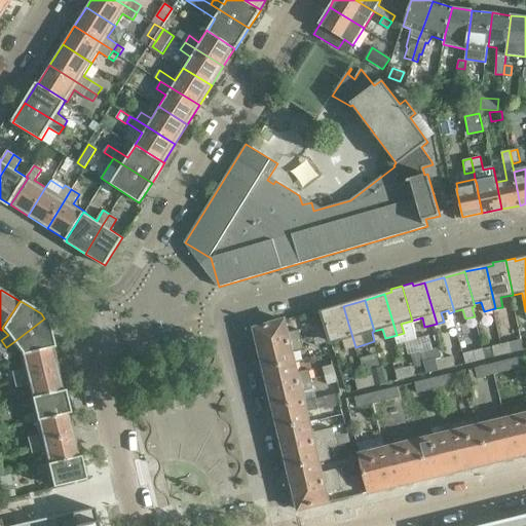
[(324,316),(323,317),(330,344),(343,340),(346,349),(355,347),(343,306),(323,312),(324,316)]
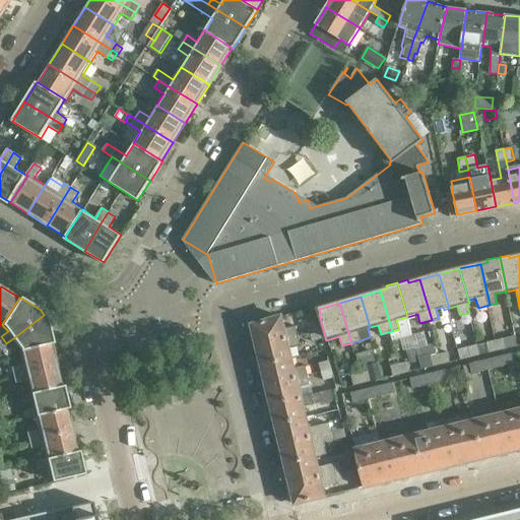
[(48,320),(44,315),(13,338),(16,343),(20,348),(20,350),(52,343),(53,342),(48,320)]
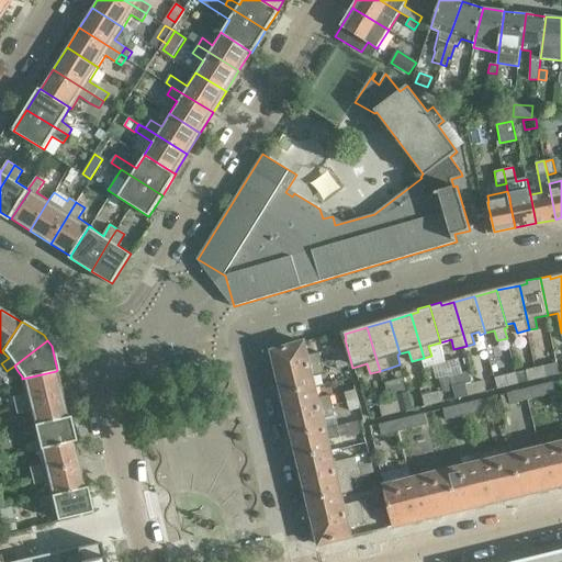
[(272,351),(278,373),(322,360),(319,352),(310,355),(307,346),(306,347),(305,341),(272,351)]
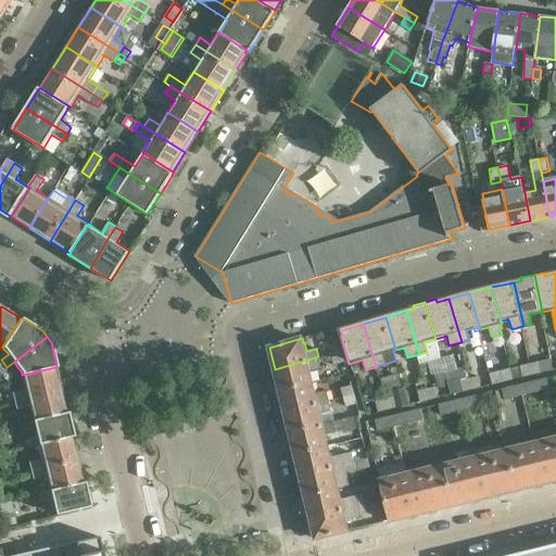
[(330,354),(341,352),(339,342),(328,344),(330,354)]
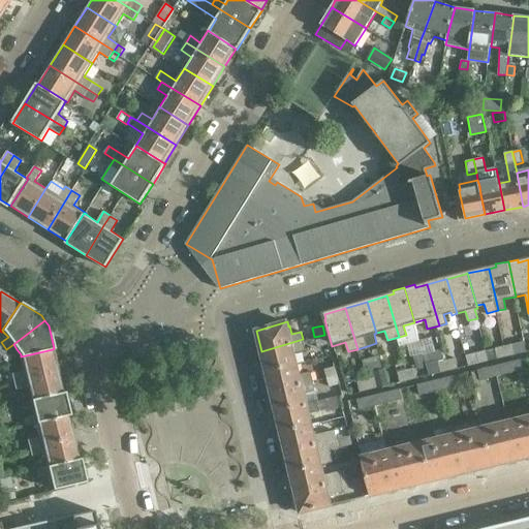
[(327,343),(324,335),(314,337),(316,345),(327,343)]
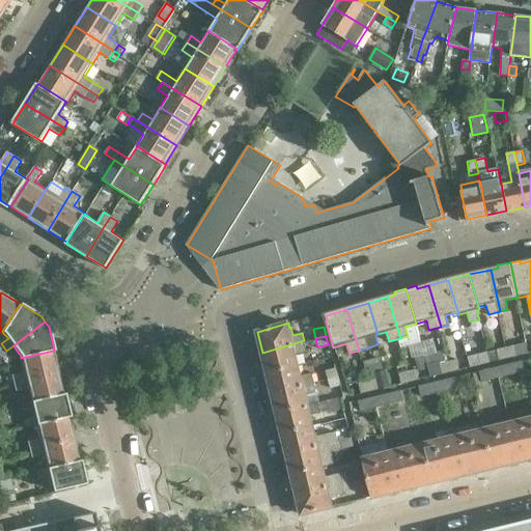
[(304,340),(262,353),(264,362),(261,362),(264,373),(300,364),(298,354),(307,352),(304,340)]
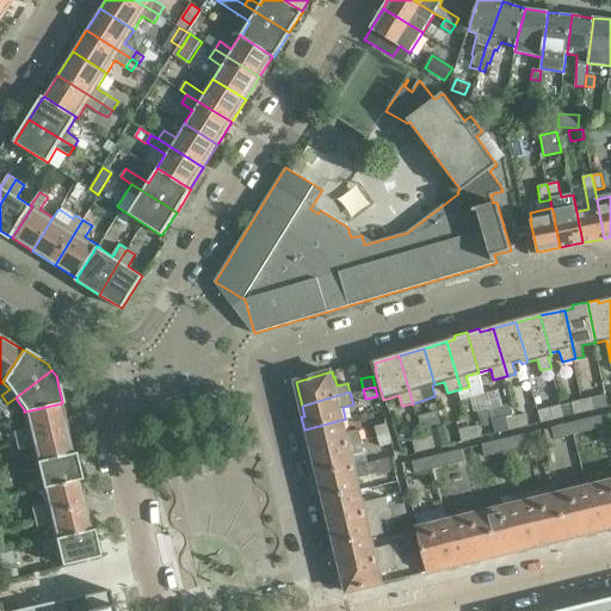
[(592,395),(584,397),(586,408),(594,407),(592,395)]
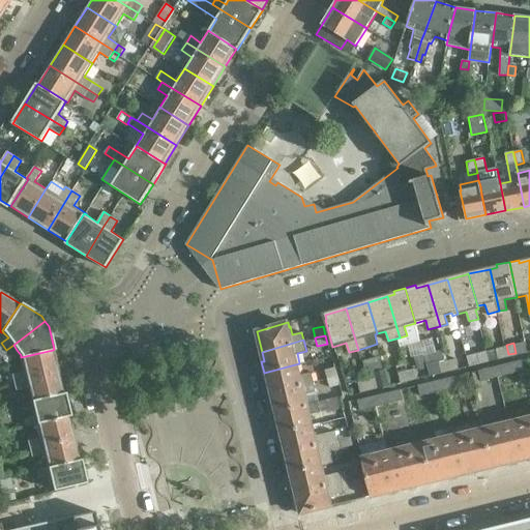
[(506,344),(487,349),(490,359),(508,354),(506,344)]
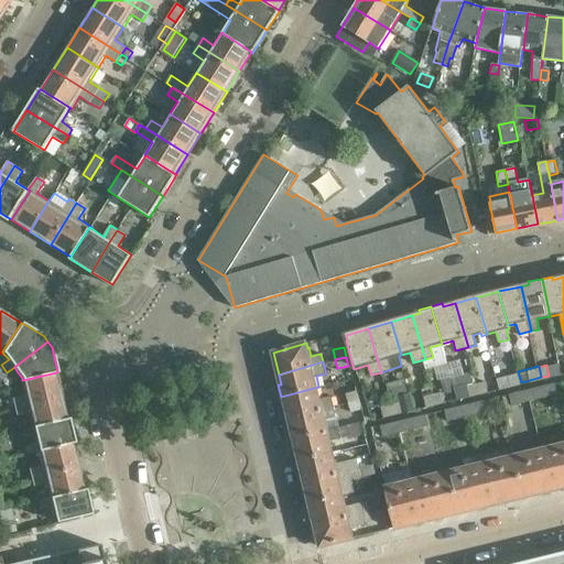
[(518,371),(508,373),(511,384),(520,382),(518,371)]
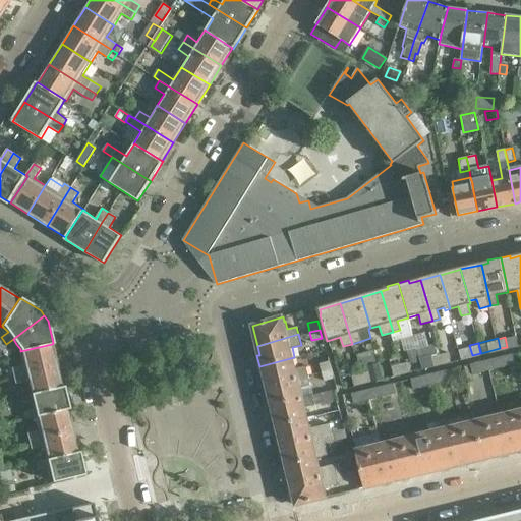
[(11,367),(13,375),(57,365),(52,344),(20,351),(19,351),(19,353),(22,365),(11,367)]
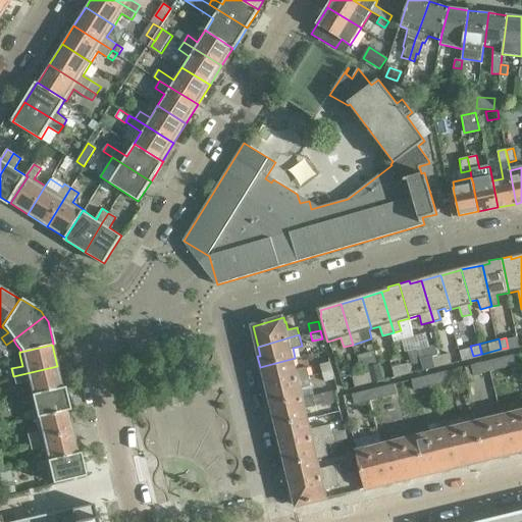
[(453,350),(442,352),(446,362),(455,359),(453,350)]
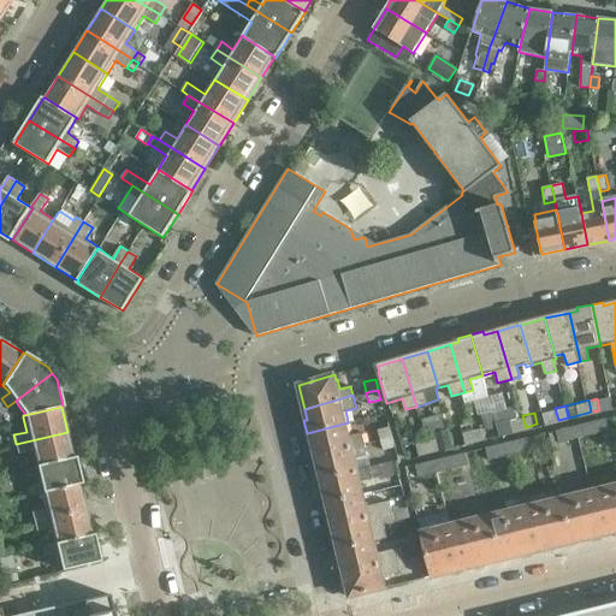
[(525,427),(522,416),(513,419),(515,430),(525,427)]
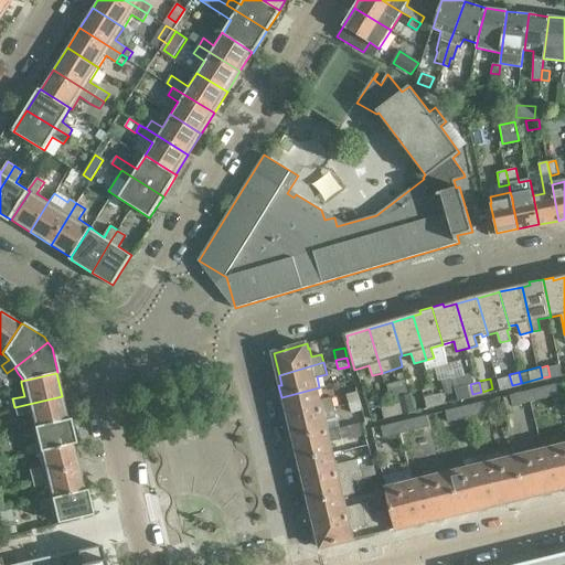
[(556,396),(554,385),(533,391),(535,401),(556,396)]
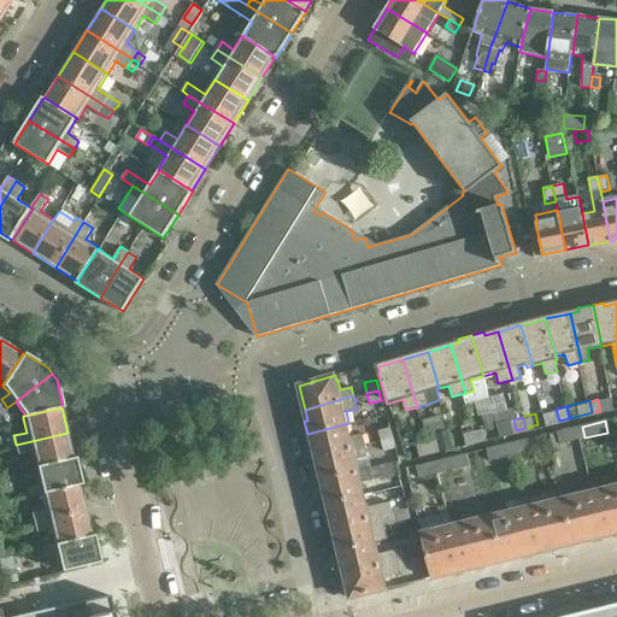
[(348,423),(307,434),(311,446),(315,446),(317,457),(365,444),(363,434),(352,436),(348,423)]
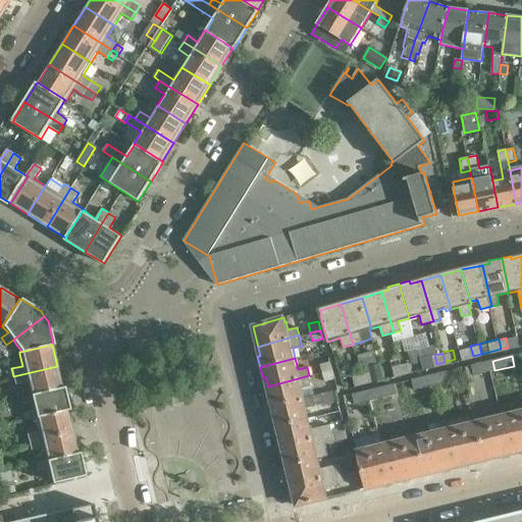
[(329,361),(320,364),(322,371),(328,370),(332,369),(329,361)]
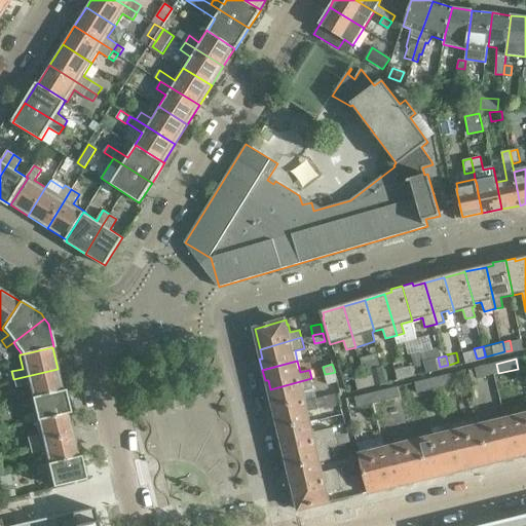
[(496,364),(473,369),(475,379),(498,373),(496,364)]
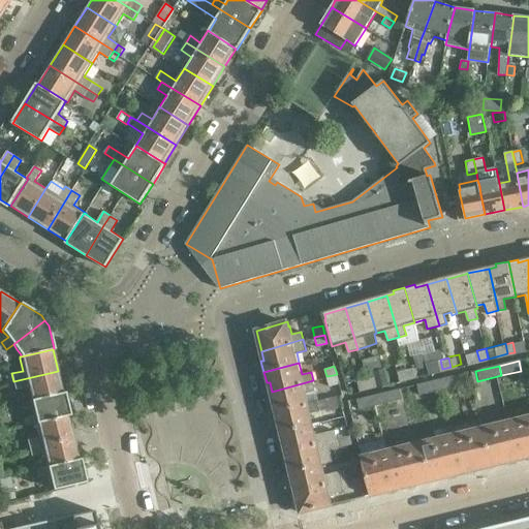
[(375,387),(386,385),(381,367),(371,370),(371,372),(375,387)]
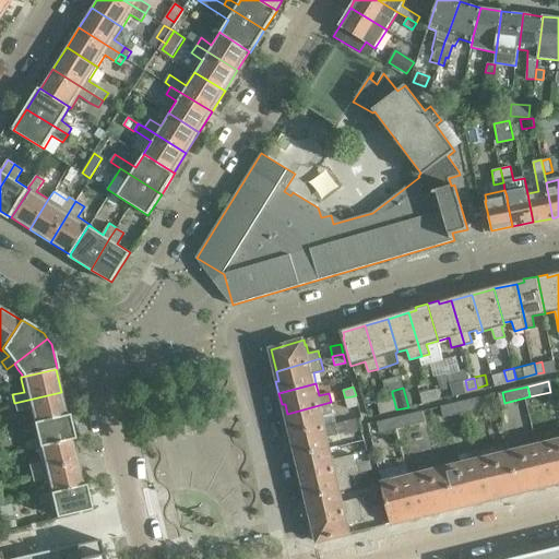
[(438,388),(429,390),(432,401),(441,399),(438,388)]
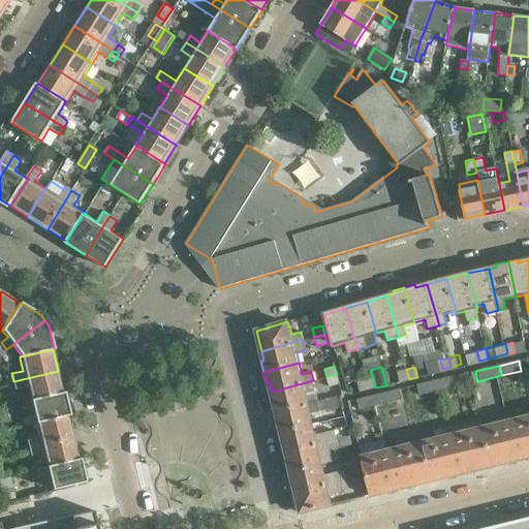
[(406,369),(397,371),(400,381),(409,379),(406,369)]
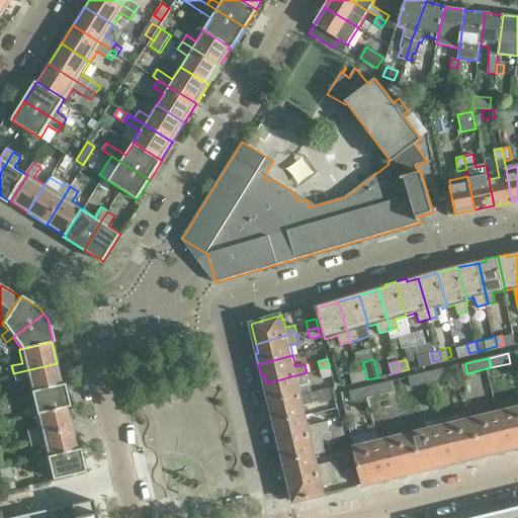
[(62,383),(57,363),(13,373),(14,381),(25,378),(29,392),(62,383)]
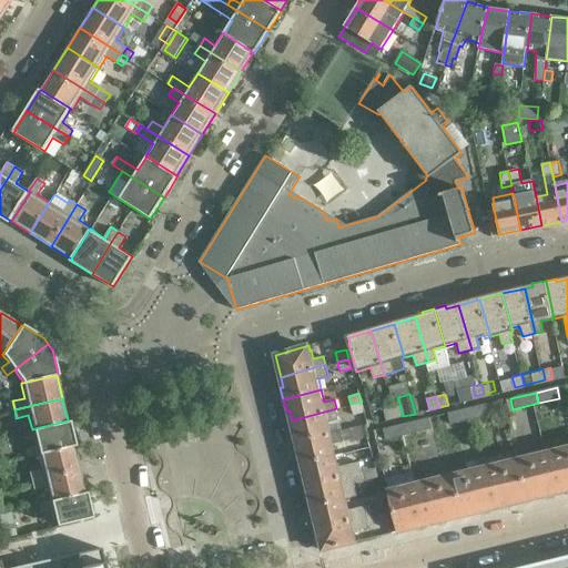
[(384,409),(386,421),(403,416),(398,399),(391,401),(393,407),(384,409)]
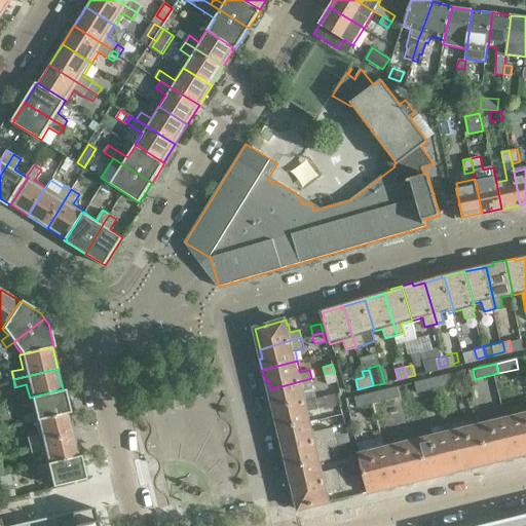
[(325,374),(322,375),(324,383),(327,396),(337,392),(339,392),(335,372),(331,373),(325,374)]
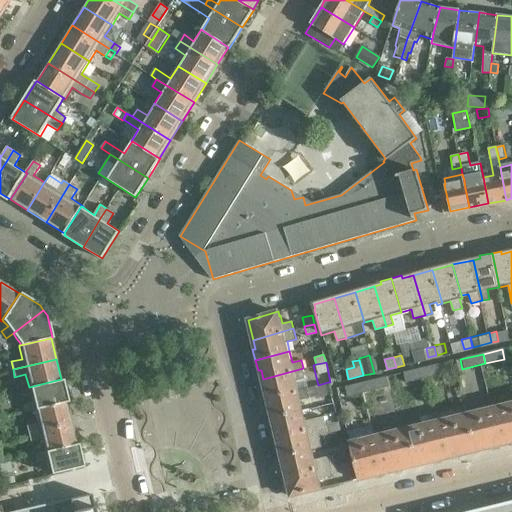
[(446,373),(443,363),(424,368),(426,378),(446,373)]
